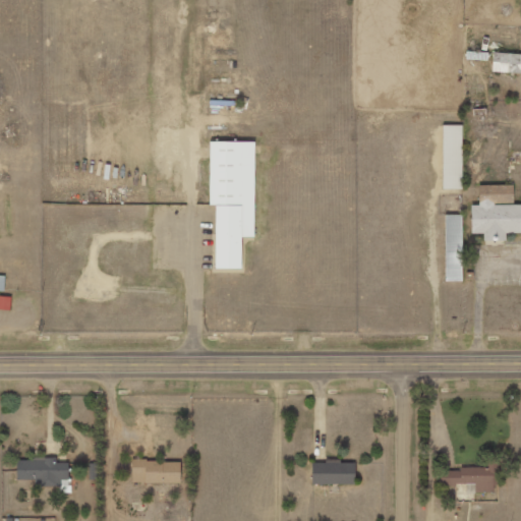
[(520,72),(520,54),(494,53),(494,72),(520,72)]
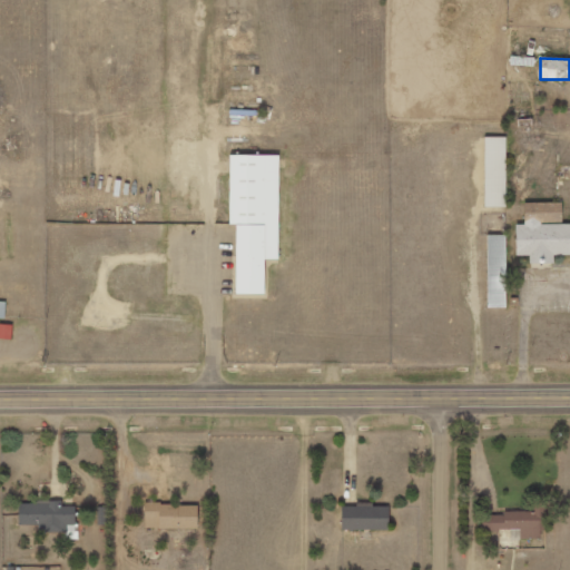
[(507,137),(484,137),(485,207),(508,207),(507,137)]
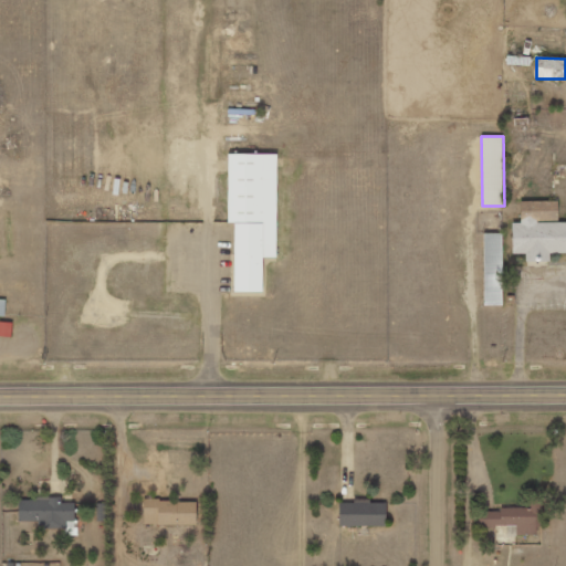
[(234,292),(263,292),(264,258),(278,258),(278,154),(229,154),(229,222),(236,222),(234,292)]
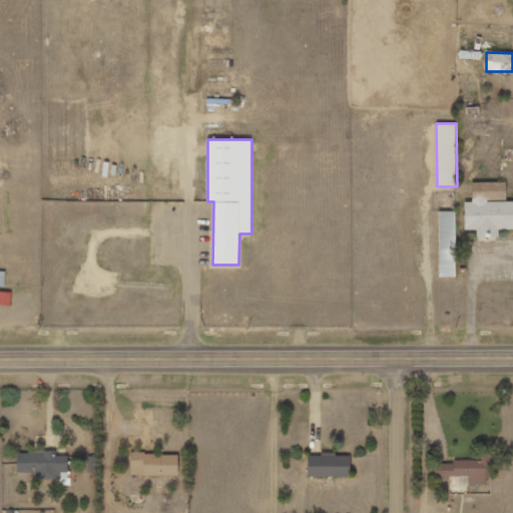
[(507,182),(473,182),(473,201),(465,201),(465,230),(477,230),(477,236),(499,236),(499,229),(512,229),(512,201),(507,201),(507,182)]
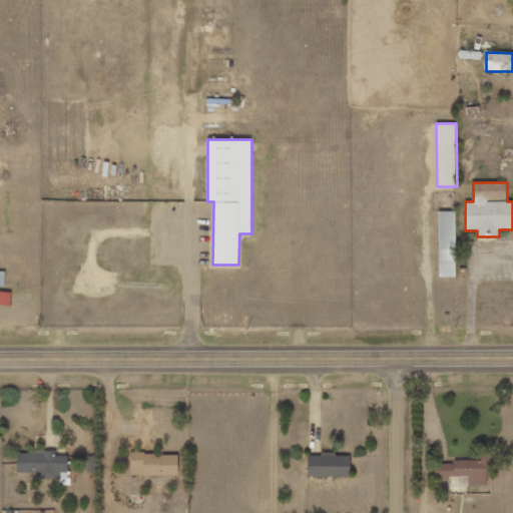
[(455,211),(440,211),(440,241),(455,241),(455,211)]
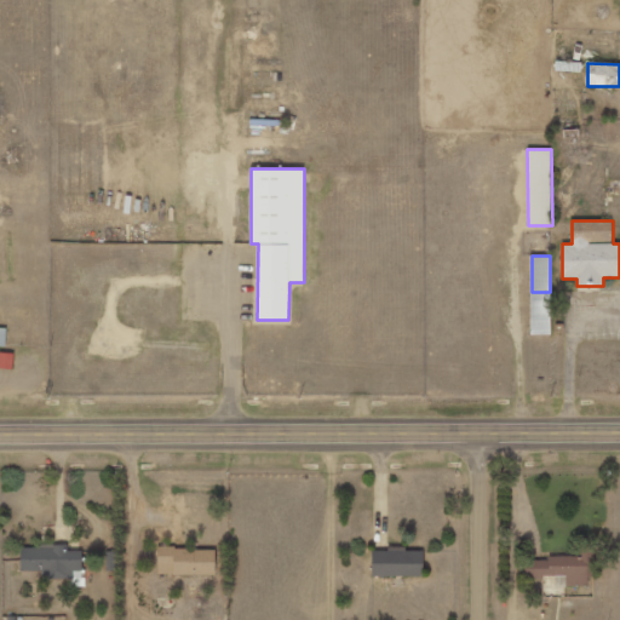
[(0,368),(13,369),(15,354),(3,352),(4,338),(0,338),(0,368)]
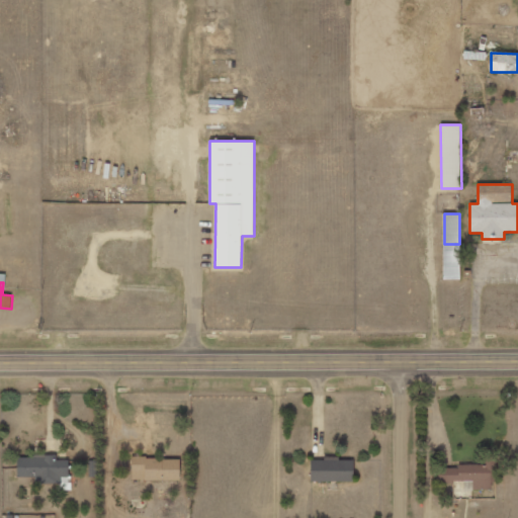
[(69,460),(57,460),(57,456),(18,455),(17,477),(35,478),(35,484),(61,485),(61,477),(69,477),(69,460)]
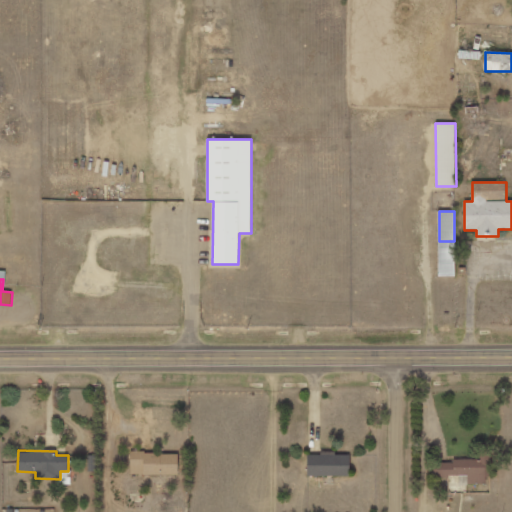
[(179,475),(178,453),(130,453),(130,475),(179,475)]
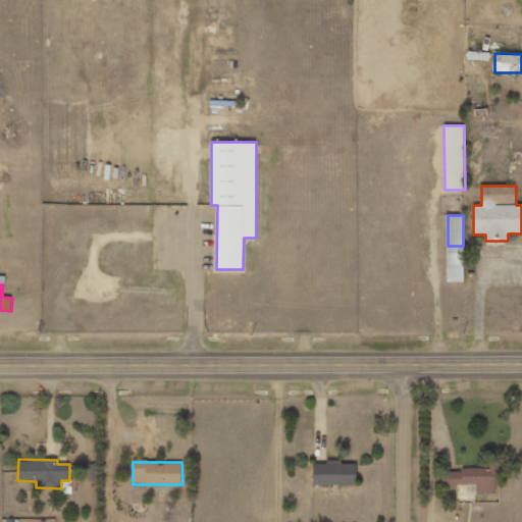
[(358,463),(314,463),(313,485),(357,485),(358,463)]
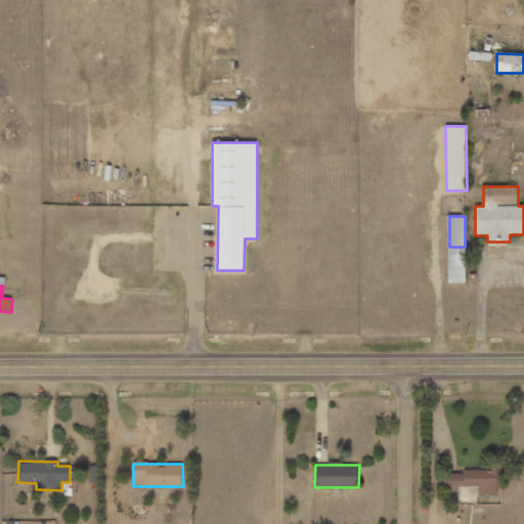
[(479,487),(479,495),(499,495),(499,471),(448,471),(448,487),(479,487)]
